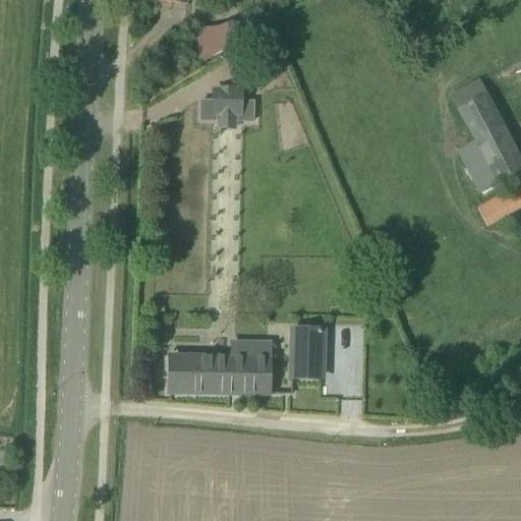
[(254,18),(245,22),(250,33),(259,27),(254,18)]
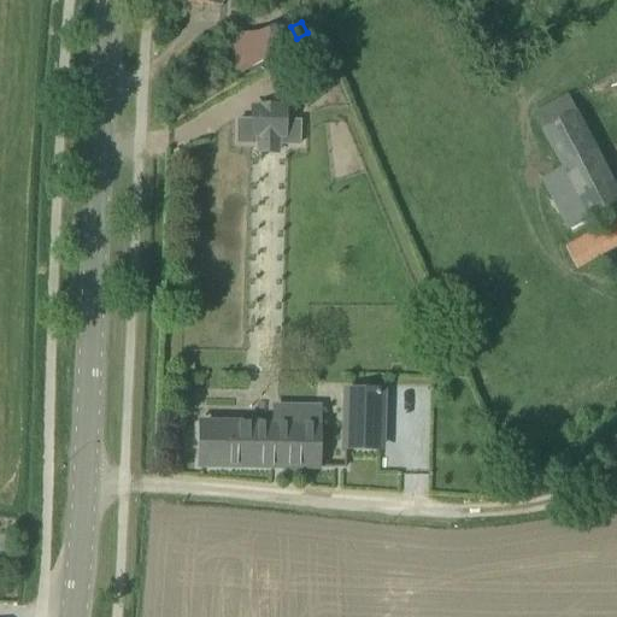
[(297,39),(291,27),(270,28),(254,36),(268,62),(300,43),(297,39)]
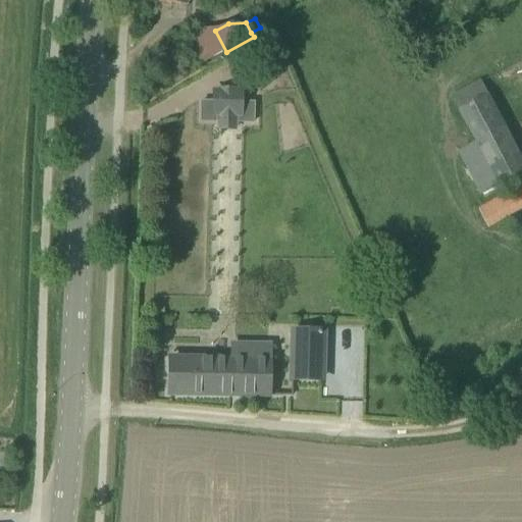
[(203,64),(207,38),(191,36),(189,55),(191,55),(190,62),(203,64)]
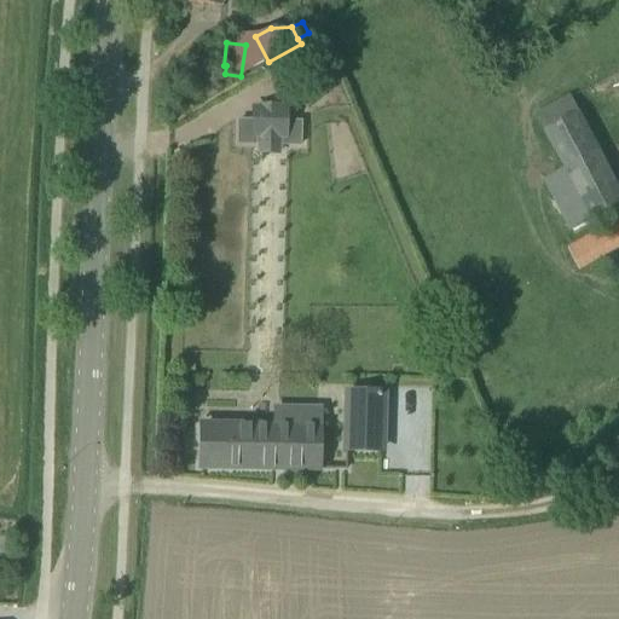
[(250,120),(236,120),(236,145),(255,145),(255,140),(256,140),(256,156),(279,156),(279,140),(281,140),(281,148),(301,148),(301,121),(288,121),(288,106),(281,106),(281,105),(259,105),(259,106),(250,105),(250,120)]
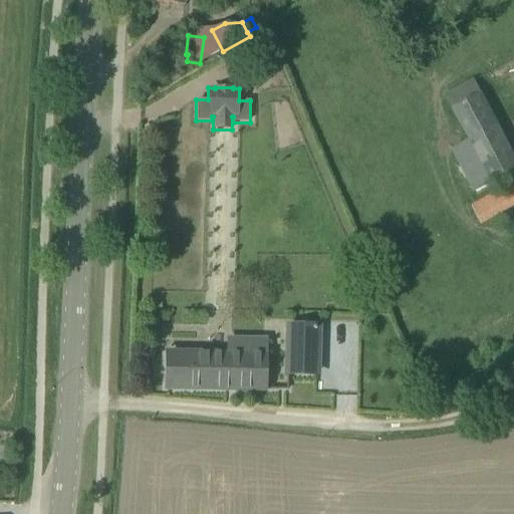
[(469,142),(452,151),(472,192),(513,171),(513,157),(481,93),(452,108),(469,142)]
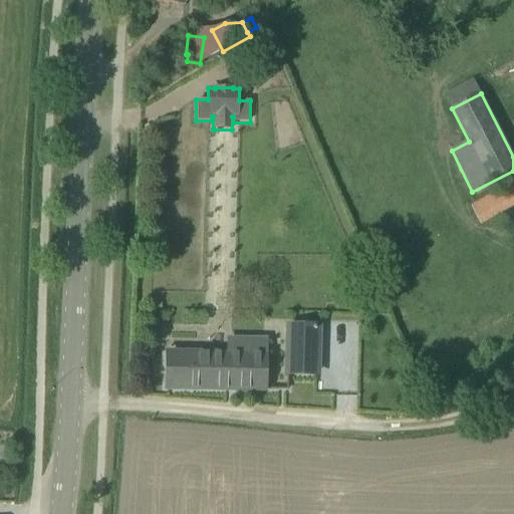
[(482,224),(513,206),(513,181),(501,188),(502,190),(472,206),(482,224)]
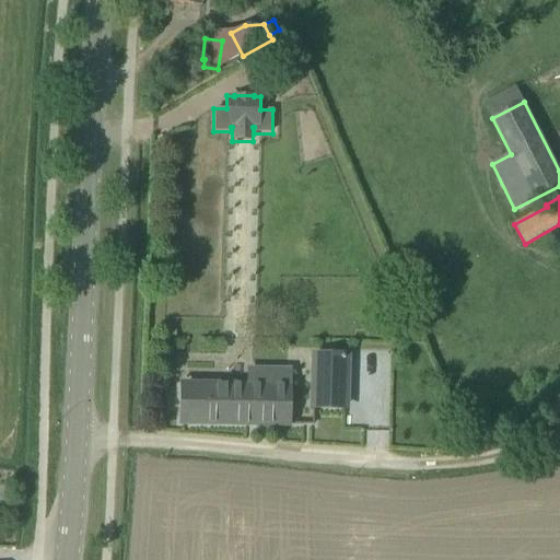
[(313,359),(313,407),(345,407),(345,385),(345,359),(313,359)]
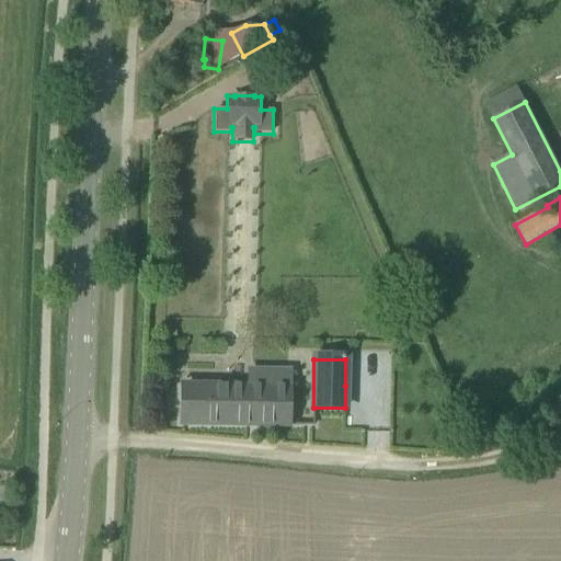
[(288,375),(261,374),(260,389),(205,387),(183,387),(182,423),(287,425),(288,375)]
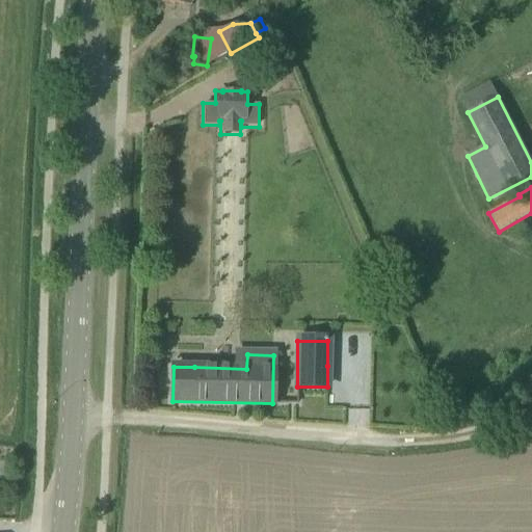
All buildings are outlined.
